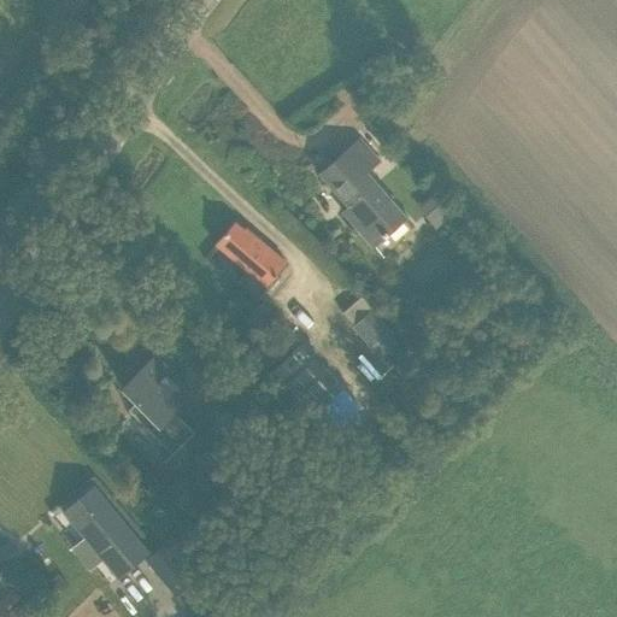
[(378,162),(359,139),(319,174),(348,206),(341,212),(371,246),(405,217),(365,172),(378,162)]
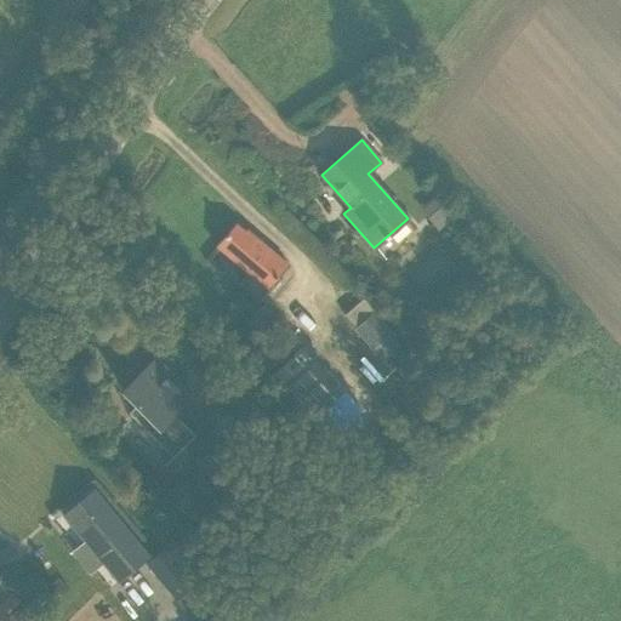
[(437,197),(426,206),(442,224),(453,215),(437,197)]
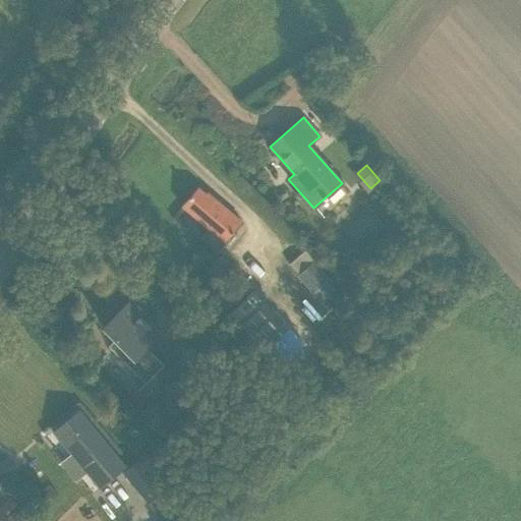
[(205,194),(197,187),(181,207),(209,229),(200,238),(217,251),(241,222),(207,191),(205,194)]
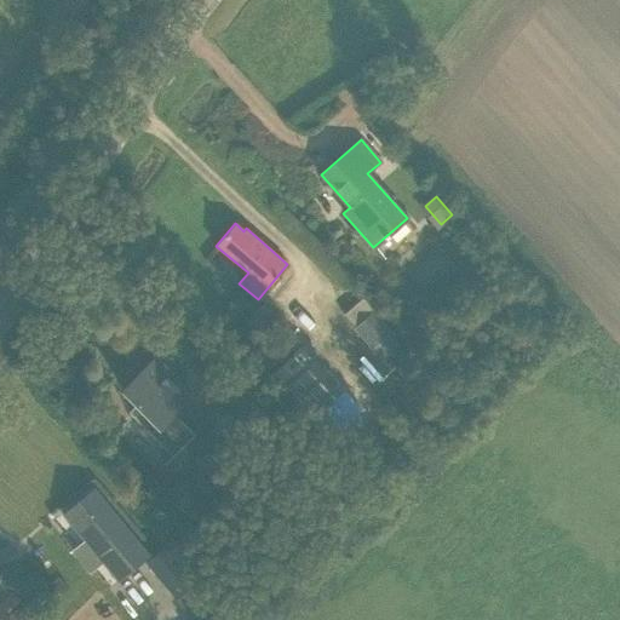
[(343,283),(317,304),(338,328),(363,308),(343,283)]
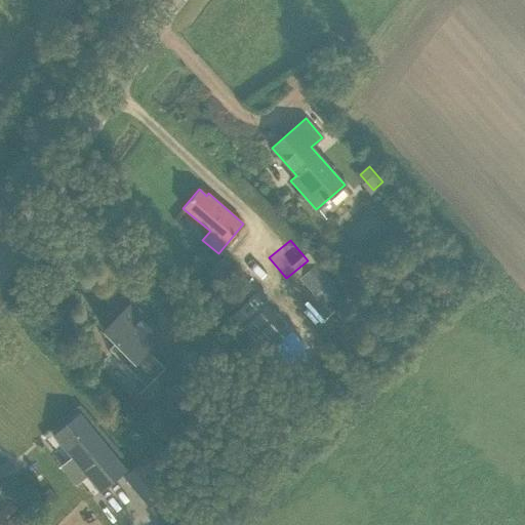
[(221,256),(203,278),(221,294),(240,273),(221,256)]
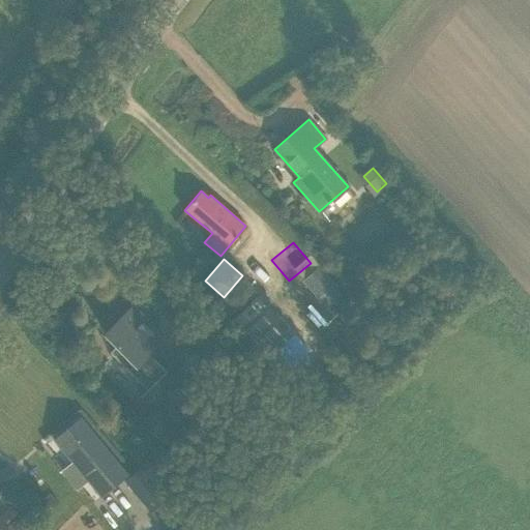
[(257,298),(235,319),(286,373),(307,352),(257,298)]
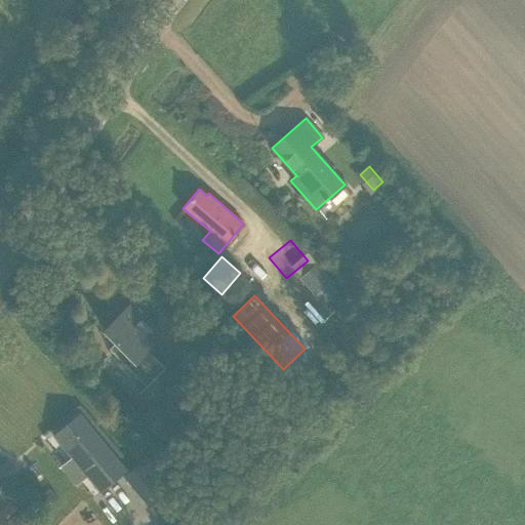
[(107,327),(117,337),(109,345),(148,385),(165,367),(148,350),(159,338),(147,326),(149,325),(129,305),(107,327)]
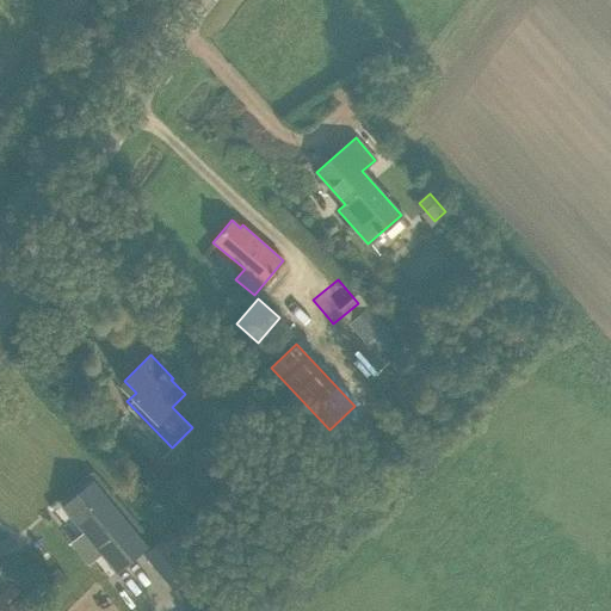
[(92,483),(63,506),(117,572),(144,548),(92,483)]
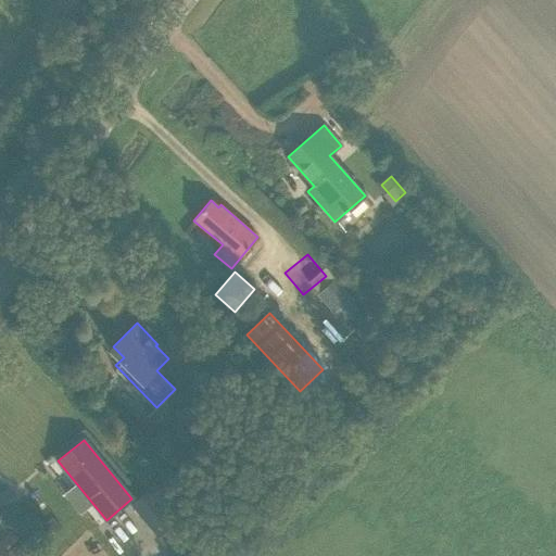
[(9,500),(27,489),(21,479),(3,490),(9,500)]
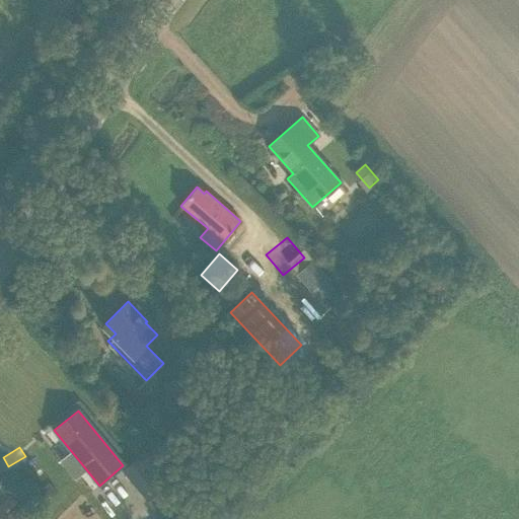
[(145,500),(162,486),(139,457),(122,471),(145,500)]
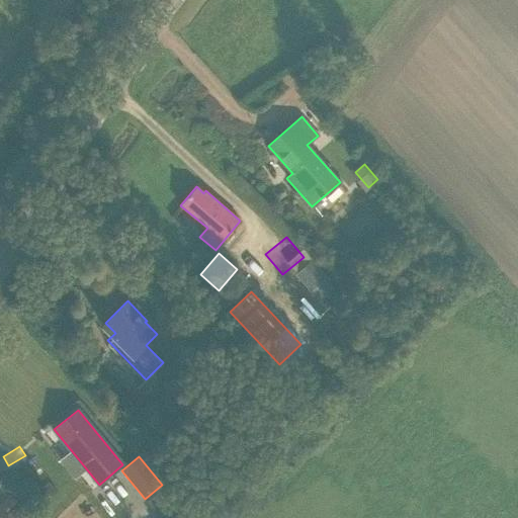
[(4,460),(0,462),(0,481),(12,475),(4,460)]
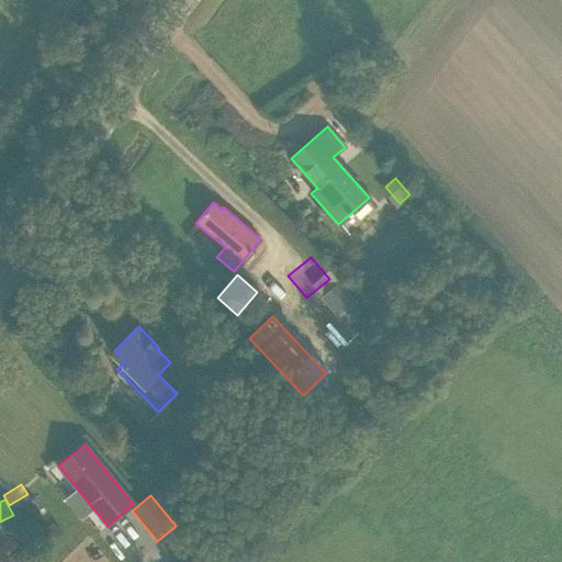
[(0,561),(4,561),(21,546),(10,536),(0,547),(0,561)]
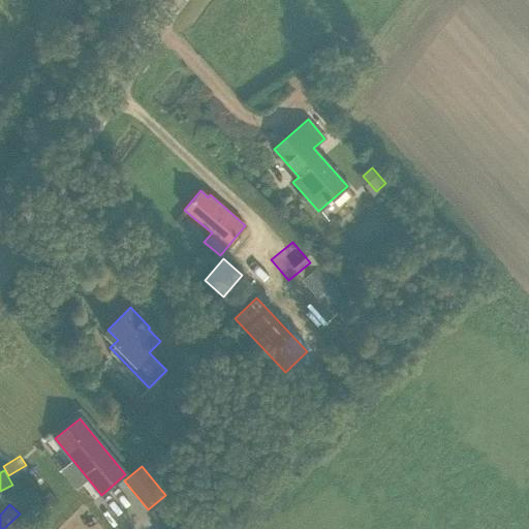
[(192,528),(185,519),(172,528),(192,528)]
